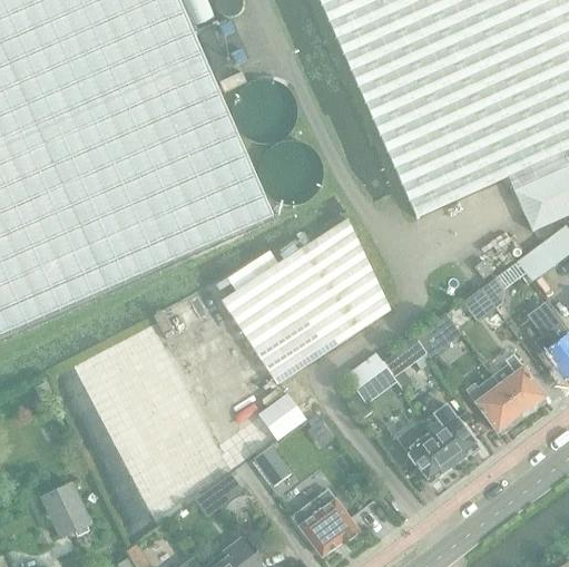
[(0,0),(0,332),(110,286),(273,214),(178,0),(0,0)]
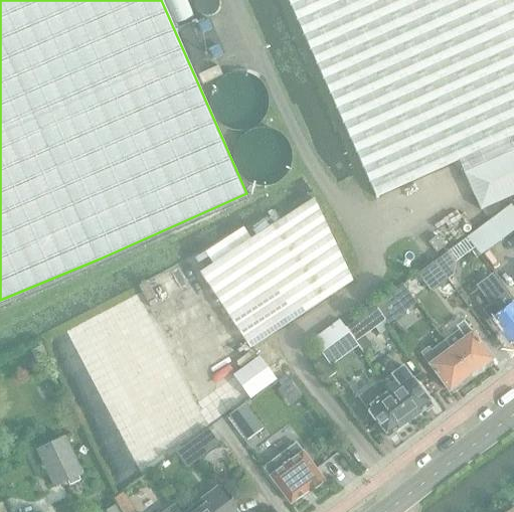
[(288,0),(377,196),(460,159),(464,169),(513,146),(513,0),(288,0)]
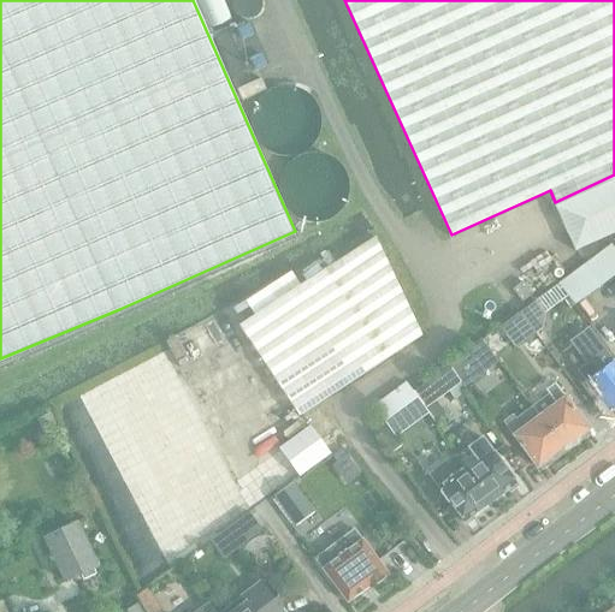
[(614,174),(555,202),(577,249),(614,231),(614,174)]
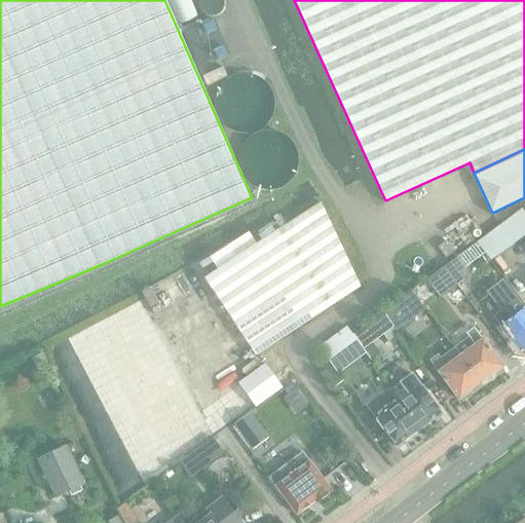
[(205,276),(236,324),(254,350),(256,353),(361,286),(321,200),(205,276)]
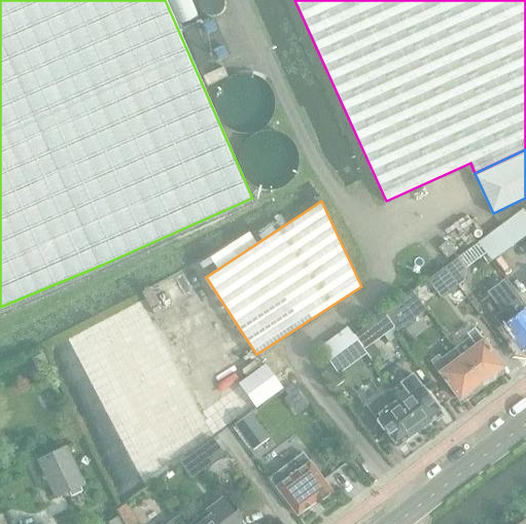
[(525,210),(524,208),(479,241),(492,259),(525,234),(525,210)]
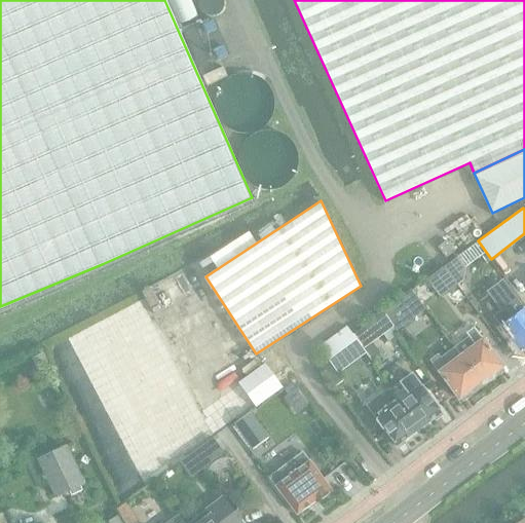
[(455,248),(446,236),(438,244),(447,255),(455,248)]
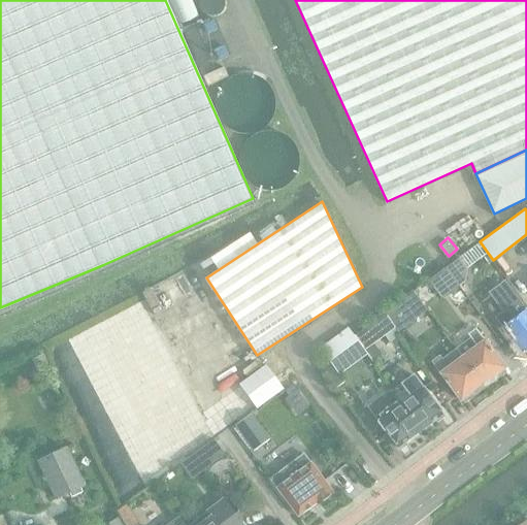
[(460,256),(446,266),(459,284),(466,279),(468,266),(467,265),(460,256)]
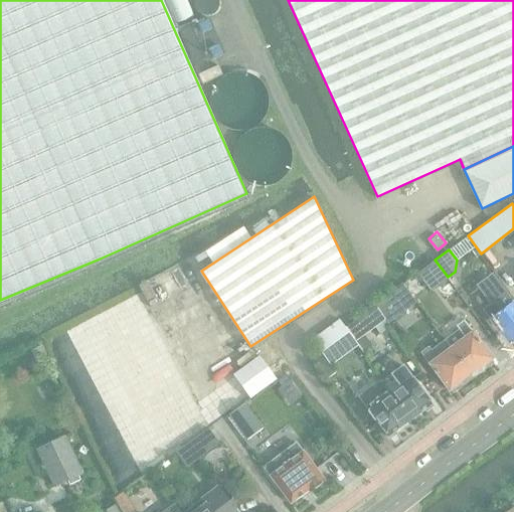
[(435,260),(418,273),(431,289),(448,277),(435,260)]
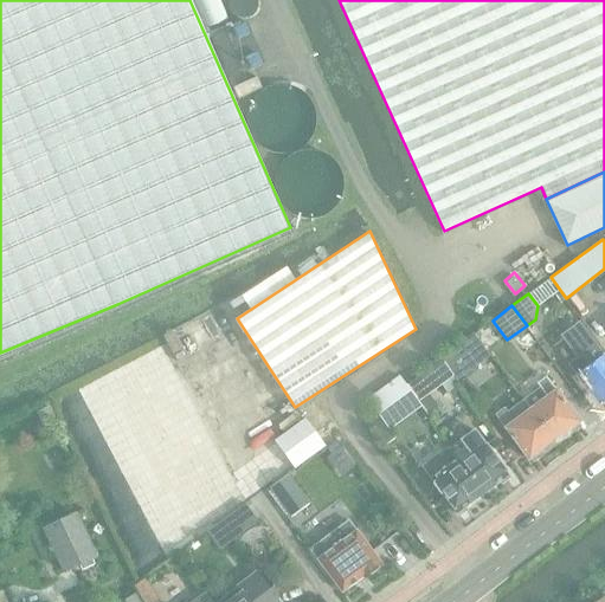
[(463,343),(444,357),(455,375),(456,375),(458,379),(478,364),(463,343)]
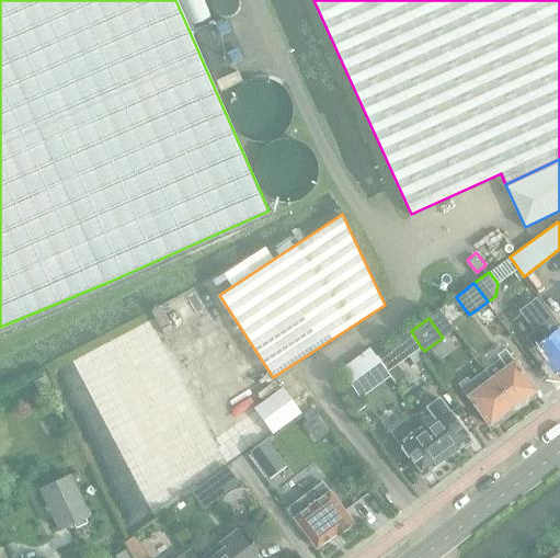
[(537,329),(528,337),(535,346),(532,349),(544,365),(547,362),(557,375),(559,373),(559,328),(549,334),(543,326),(537,329)]
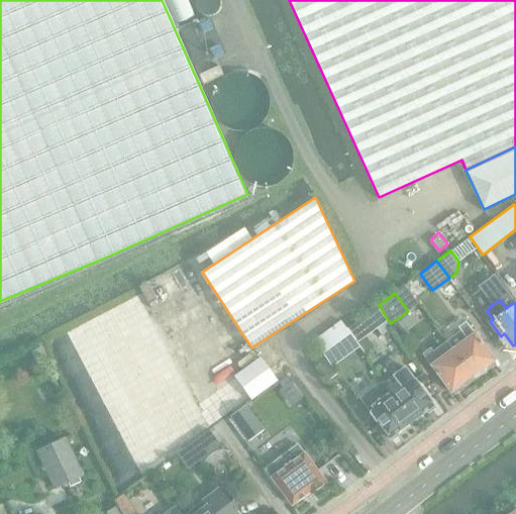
[(379,305),(347,328),(358,342),(388,320),(379,305)]
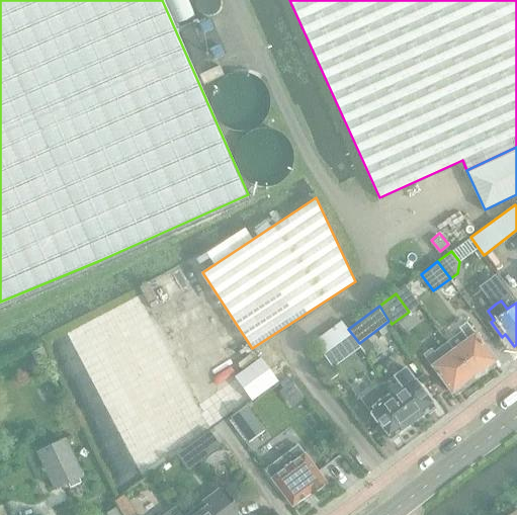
[(320,348),(310,355),(329,380),(339,372),(334,366),(361,345),(359,343),(348,329),(342,320),(314,340),(320,348)]
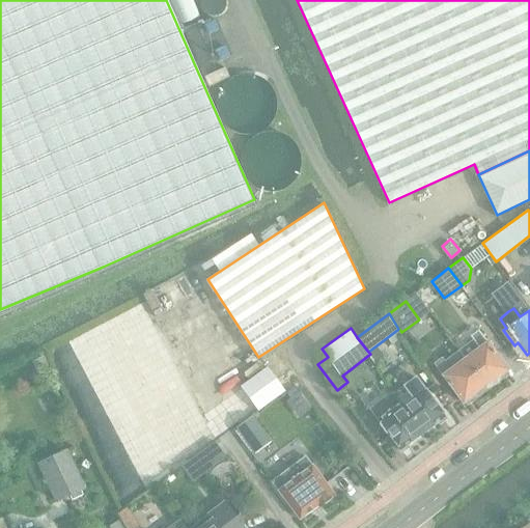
[(479,345),(465,356),(487,387),(499,379),(497,376),(508,367),(478,328),(470,334),(479,345)]
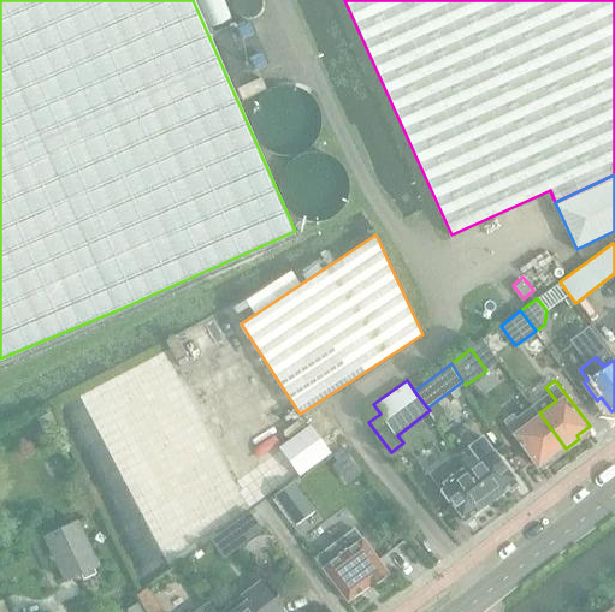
[(513,411),(503,419),(538,465),(549,456),(553,459),(566,449),(539,413),(532,404),(516,416),(513,411)]
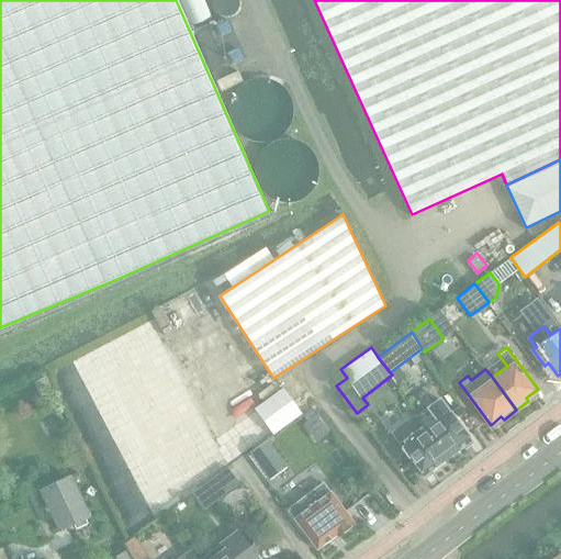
[(48,375),(34,381),(42,393),(54,388),(48,375)]
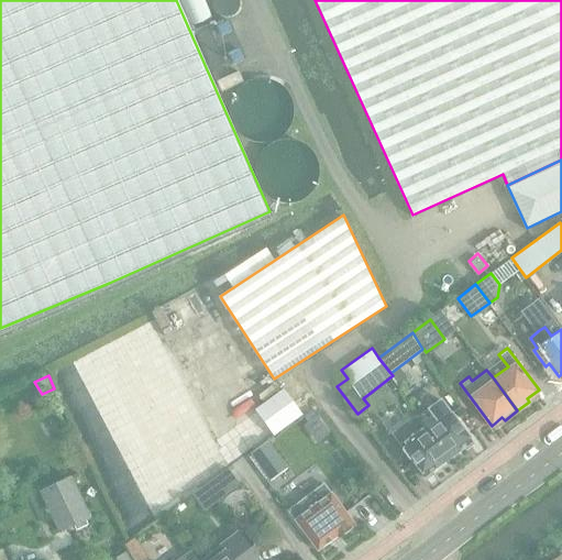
[(274,432),(301,412),(283,385),(254,406),(274,432)]
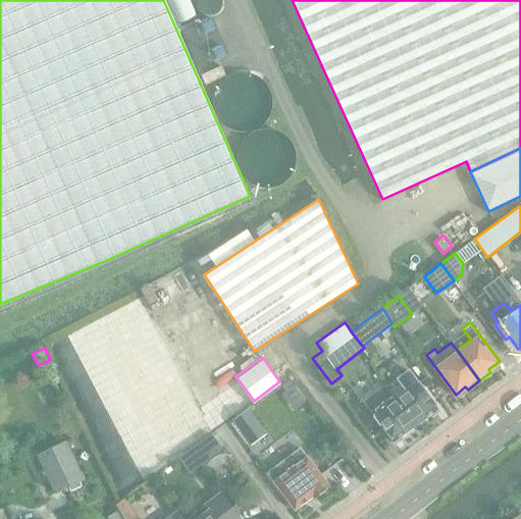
[(409,369),(387,385),(417,425),(438,409),(409,369)]
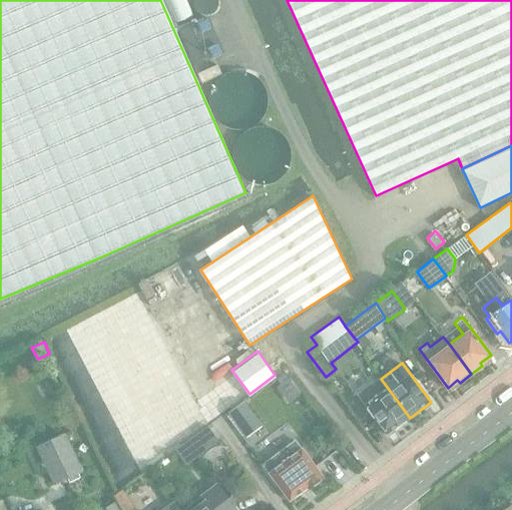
[(380,377),(358,394),(387,434),(410,418),(381,379),(380,377)]
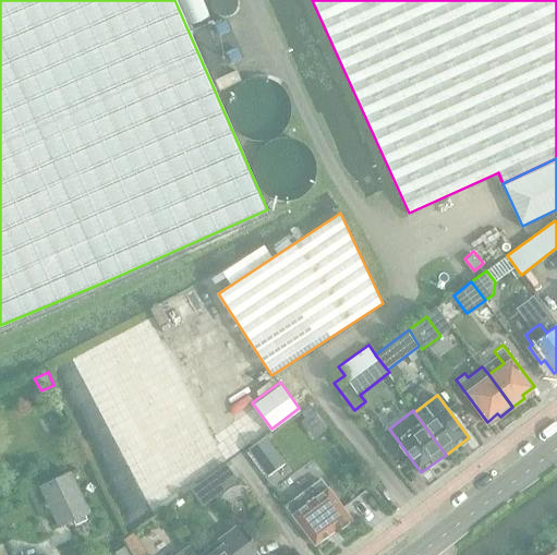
[(267,435),(250,448),(268,474),(286,461),(267,435)]
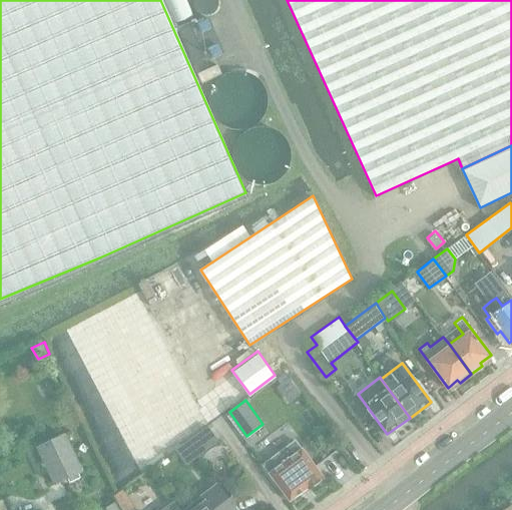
[(186,463),(218,440),(207,424),(174,448),(186,463)]
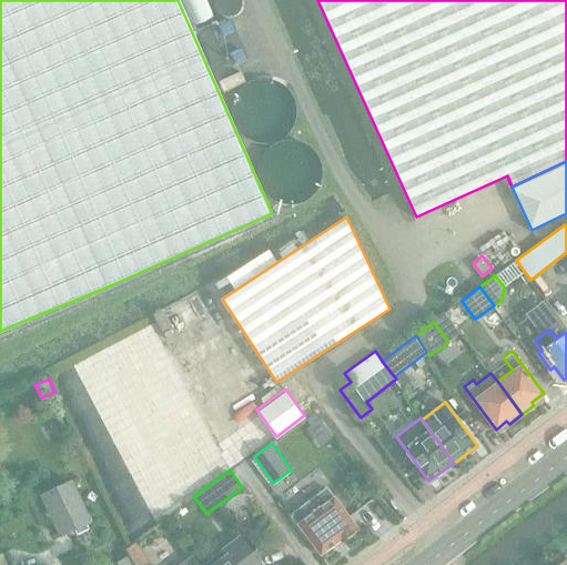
[(90,522),(71,482),(42,495),(61,535),(90,522)]
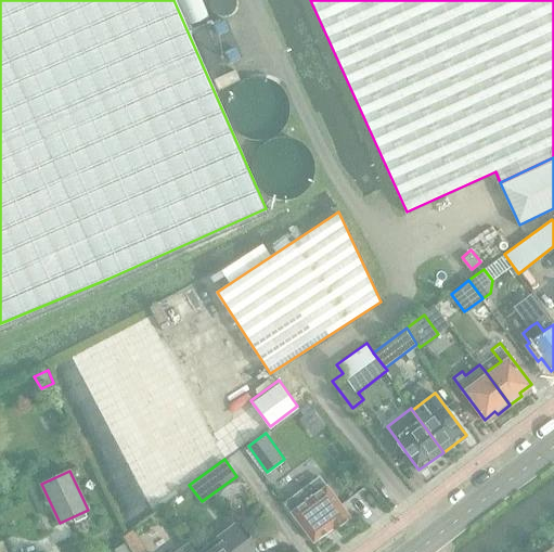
[(350,518),(320,476),(285,502),(314,542),(334,527),(335,529),(350,518)]
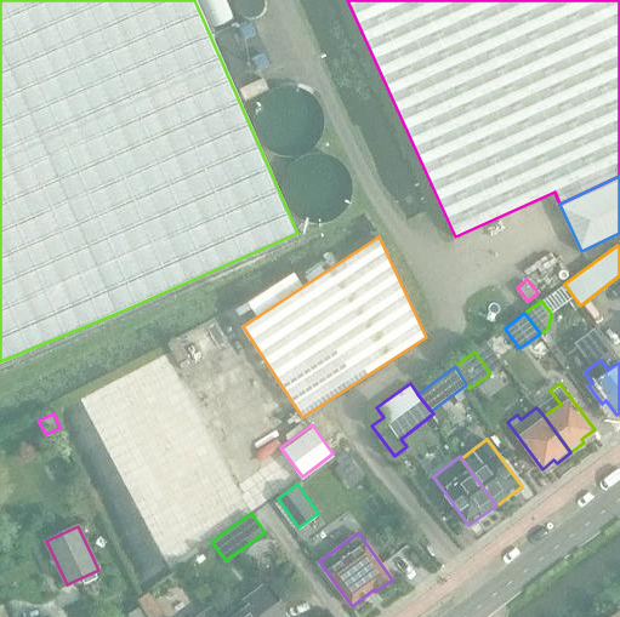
[(240,601),(217,616),(285,616),(278,607),(268,595),(260,583),(246,593),(240,601)]
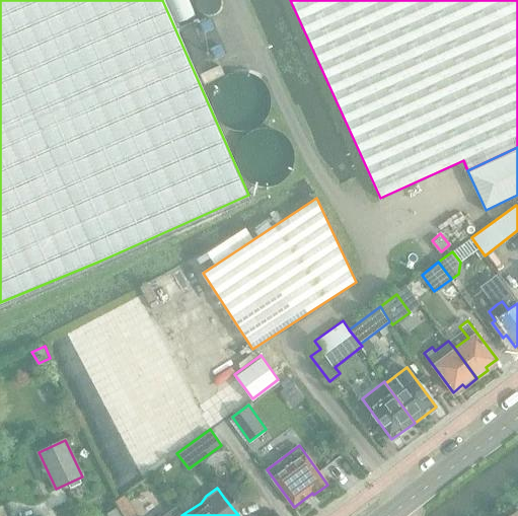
[(108,515),(124,515),(118,504),(105,510),(108,515)]
